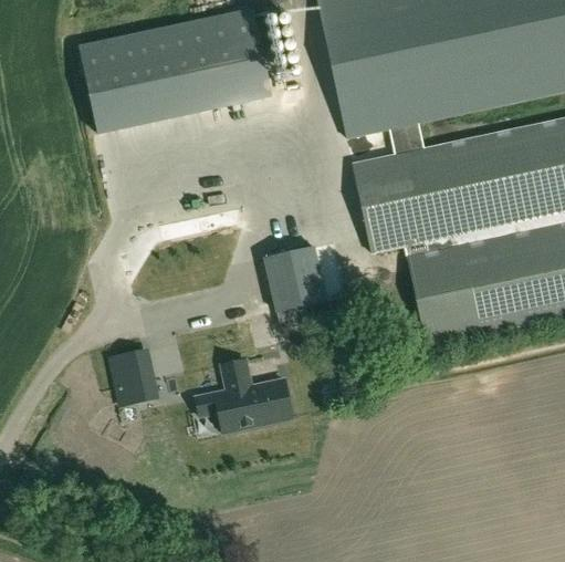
[(420,121),(564,89),(564,0),(316,0),(345,136),(393,126),(398,152),(426,146),(420,121)]
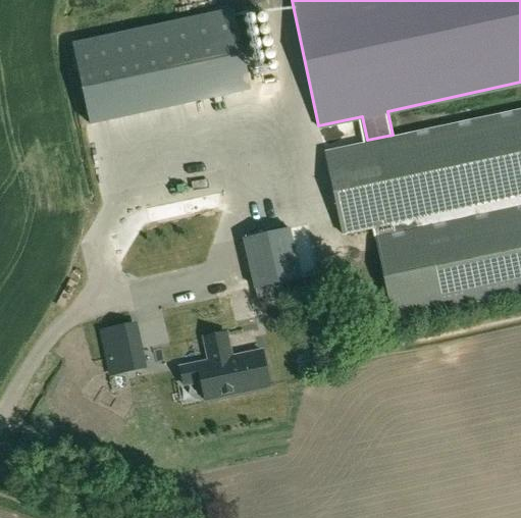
[(72,41),(90,120),(250,86),(232,6),(72,41)]
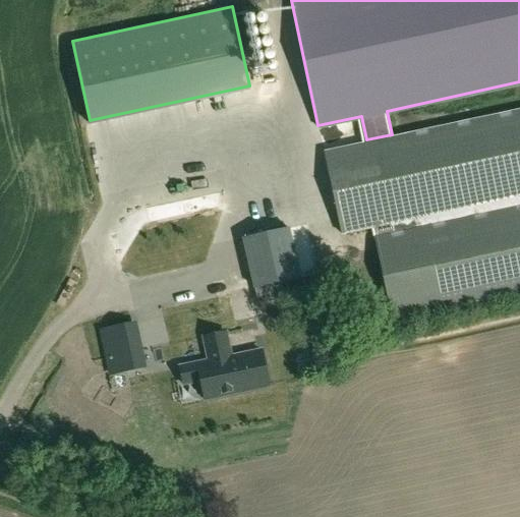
[(366,139),(323,149),(341,231),(372,225),(392,317),(519,288),(519,107),(392,134),(366,139)]
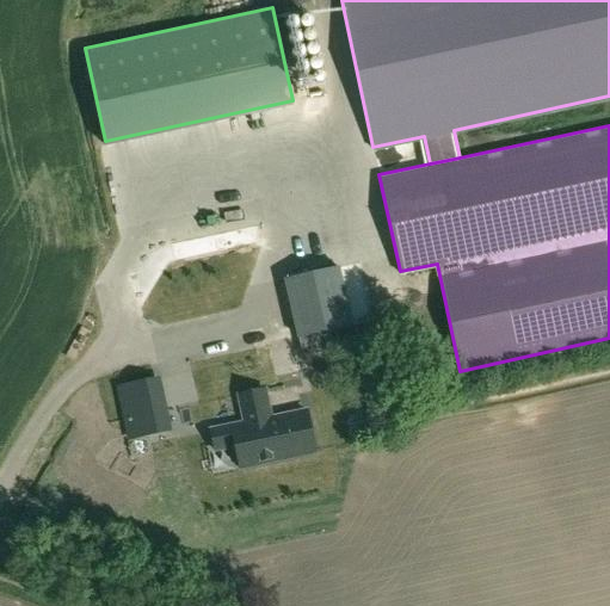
[(352,325),(340,266),(287,278),(299,336),(352,325)]
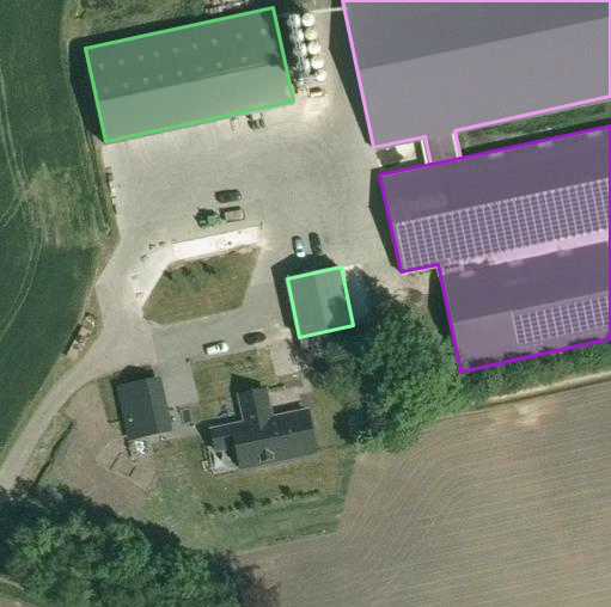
[(176,427),(164,372),(117,381),(129,436),(176,427)]
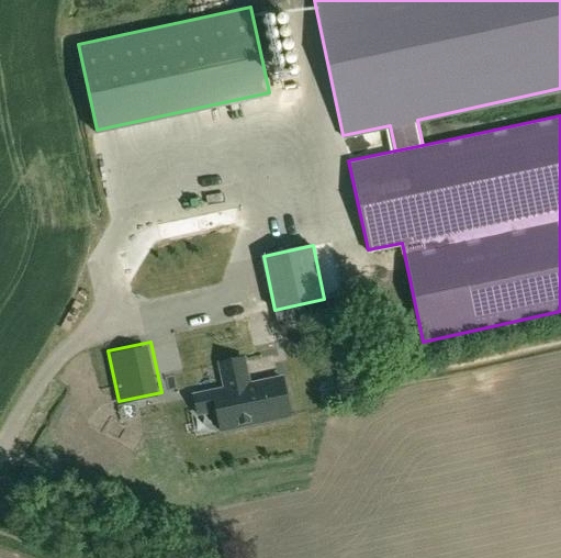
[(256,419),(247,381),(240,355),(217,360),(221,378),(228,376),(231,384),(192,393),(197,412),(215,408),(220,427),(256,419)]
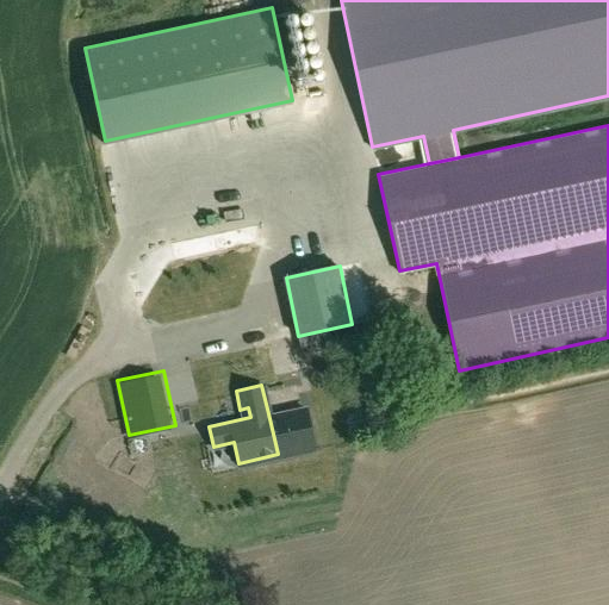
[(304,405),(268,413),(278,454),(314,446),(304,405)]
